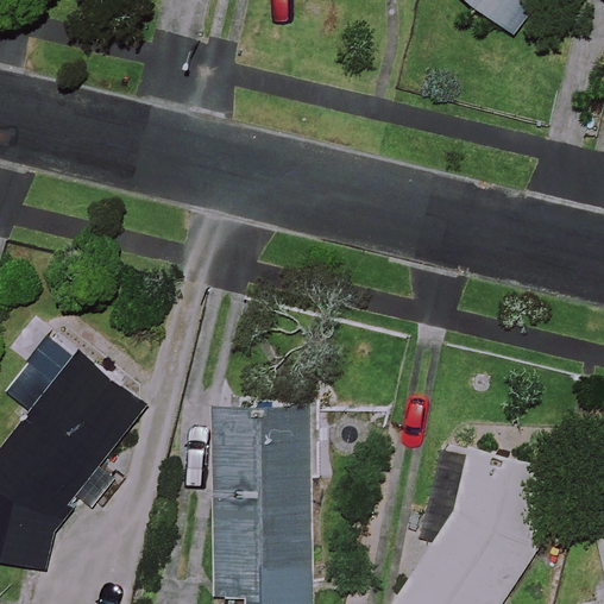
[(540,0),(466,0),(515,35),(540,0)]
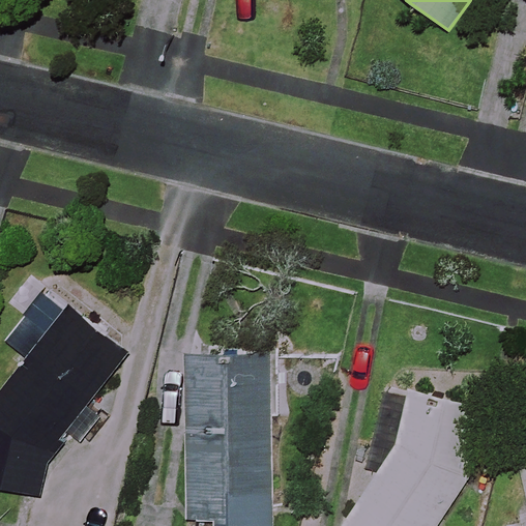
[(0,489),(42,500),(51,468),(129,362),(64,312),(0,387),(0,489)]
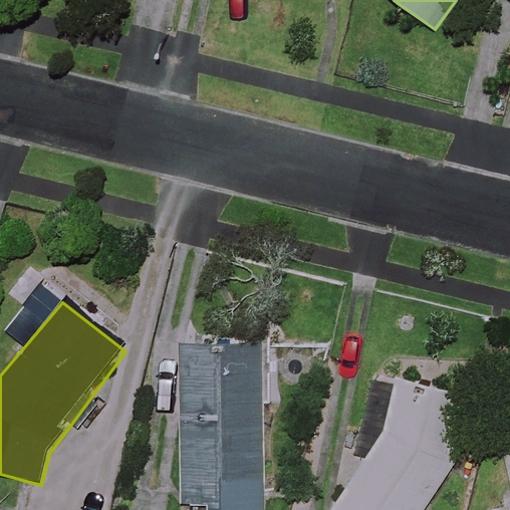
[(260,509),(260,342),(179,342),(179,509),(260,509)]
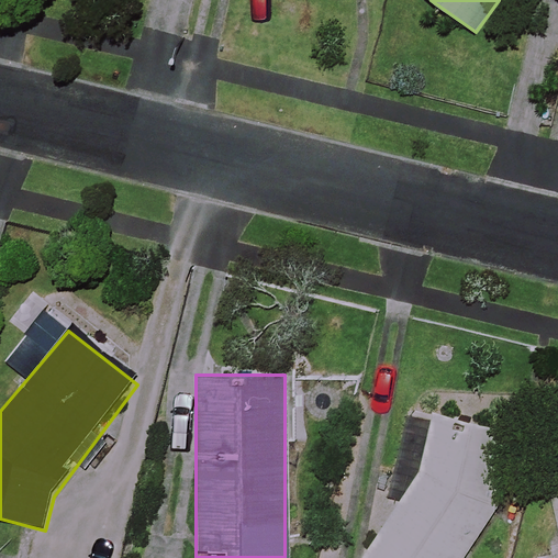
[(515,435),(437,414),(425,462),(361,557),(464,557),(493,515),(515,435)]
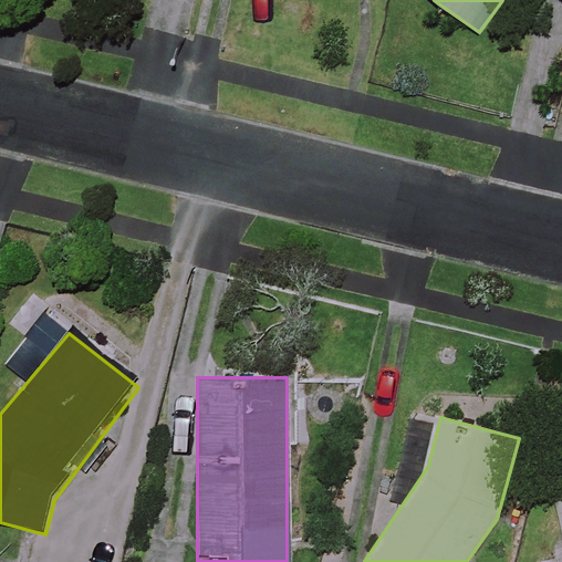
[(561,471),(550,475),(561,532),(561,471)]
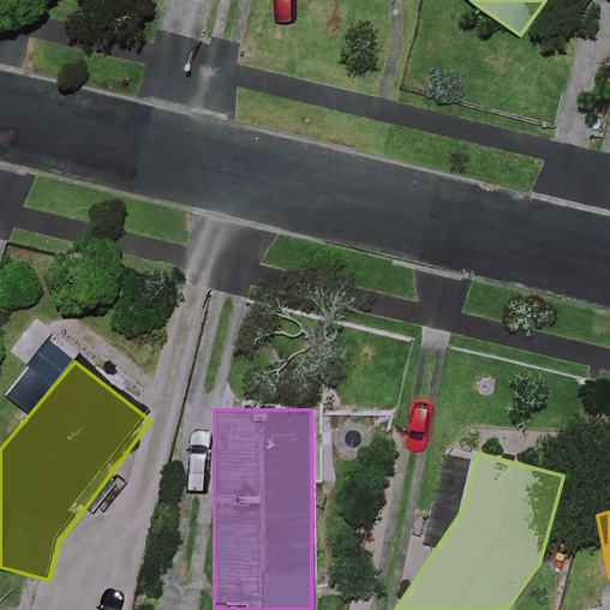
All buildings are outlined.
